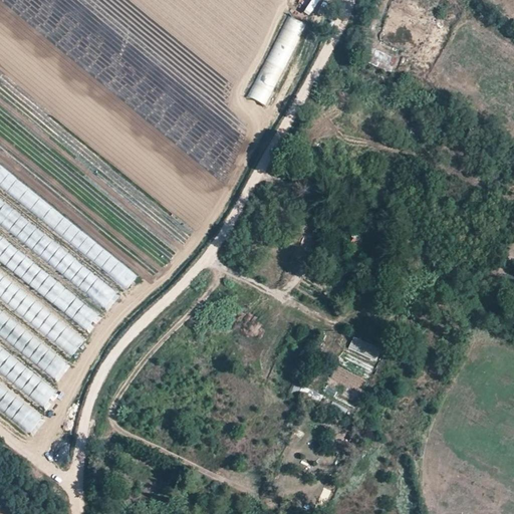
[(309,16),(318,0),(310,0),(303,12),(309,16)]
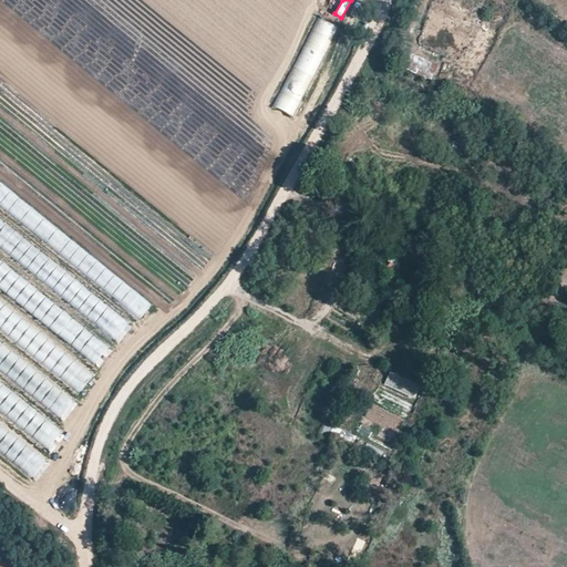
[(295,117),(337,27),(317,18),(275,109),(295,117)]
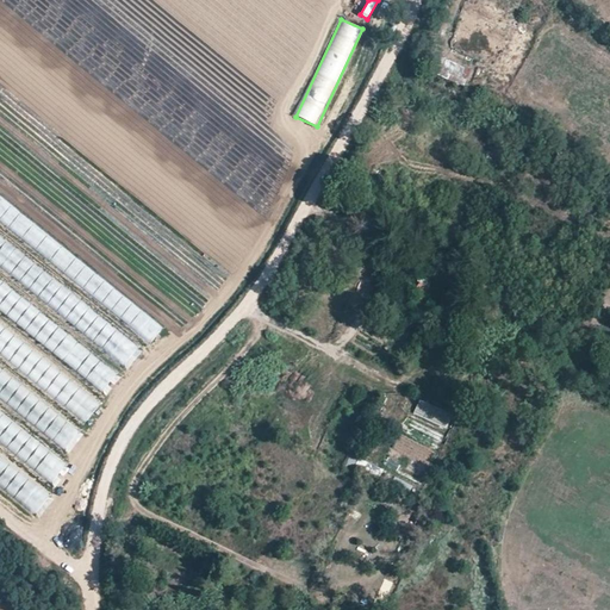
[(431,74),(465,87),(472,70),(439,57),(431,74)]
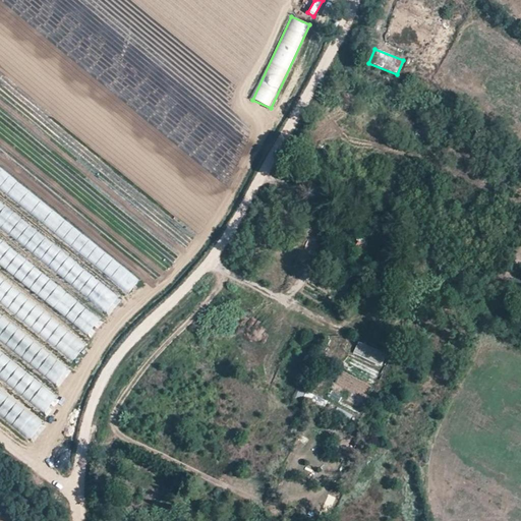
[(41,199),(0,167),(0,186),(32,212),(41,199)]
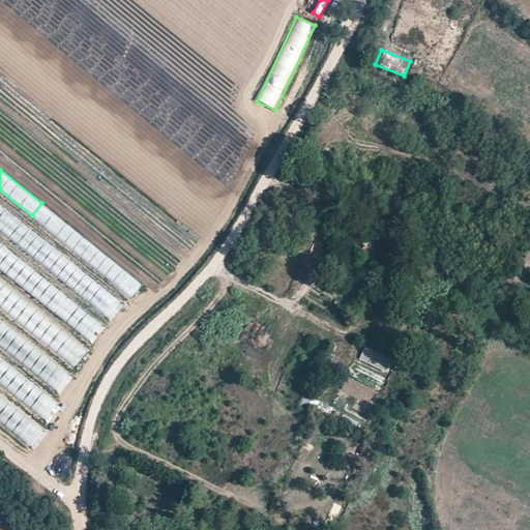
[(0,242),(0,266),(96,340),(106,327),(29,269),(31,267),(0,242)]
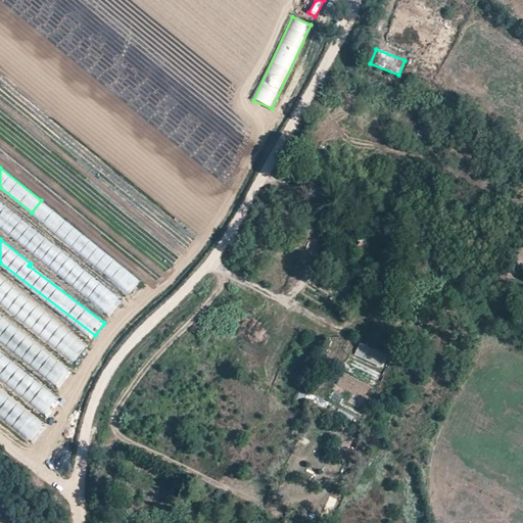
[(126,268),(113,278),(131,296),(142,286),(126,268)]
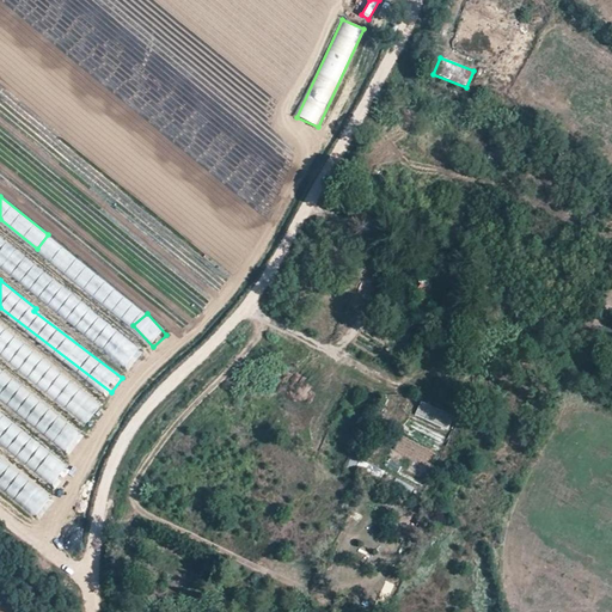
[(127,338),(111,354),(126,368),(141,354),(127,338)]
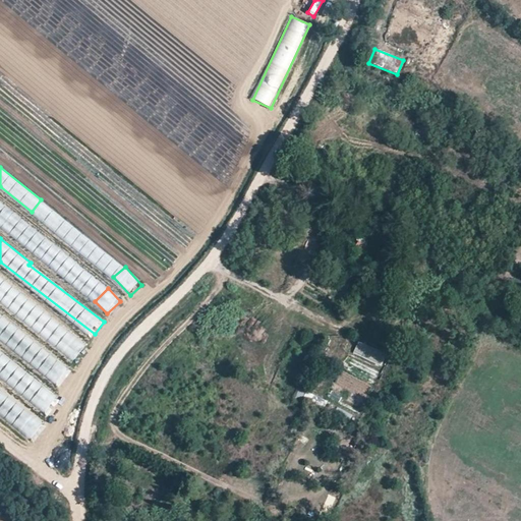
[(44,336),(56,322),(33,302),(20,316),(44,336)]
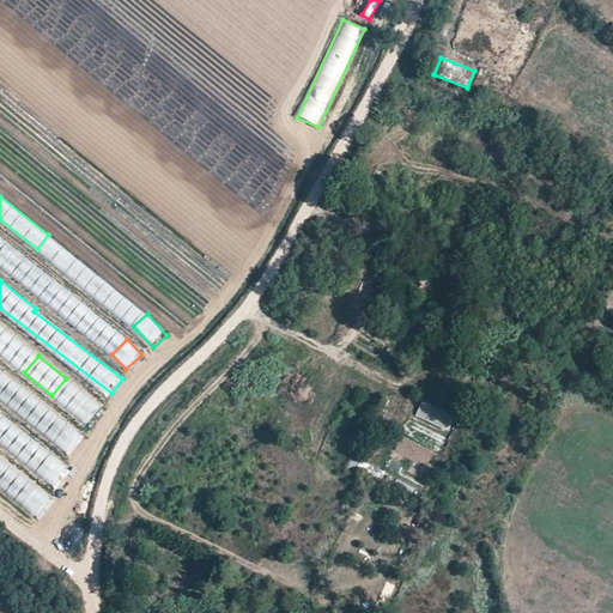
[(73,386),(60,405),(89,425),(102,406),(73,386)]
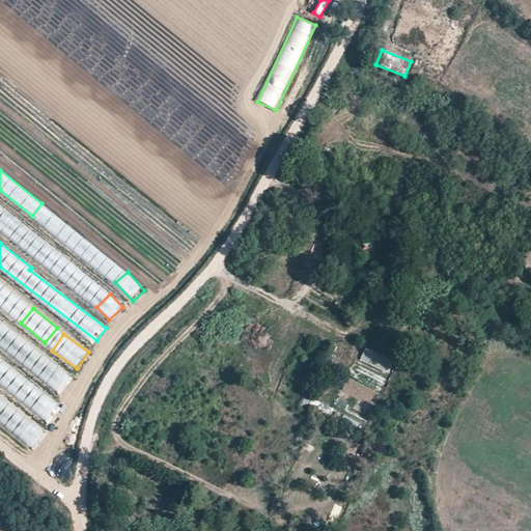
[(35,350),(27,361),(64,390),(73,379),(35,350)]
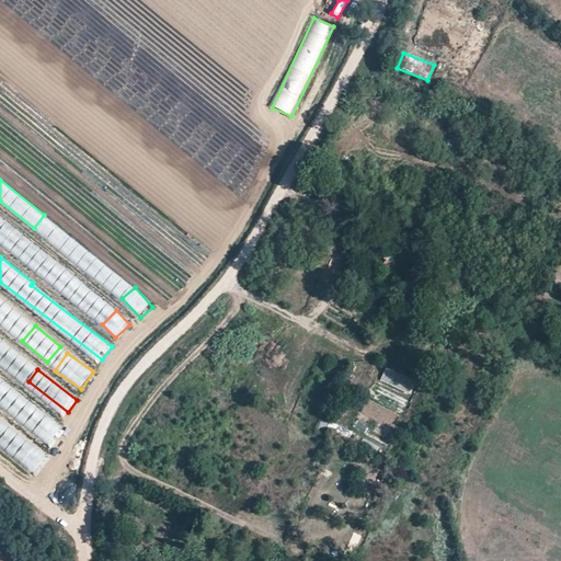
[(385,369),(380,384),(412,392),(416,378),(385,369)]
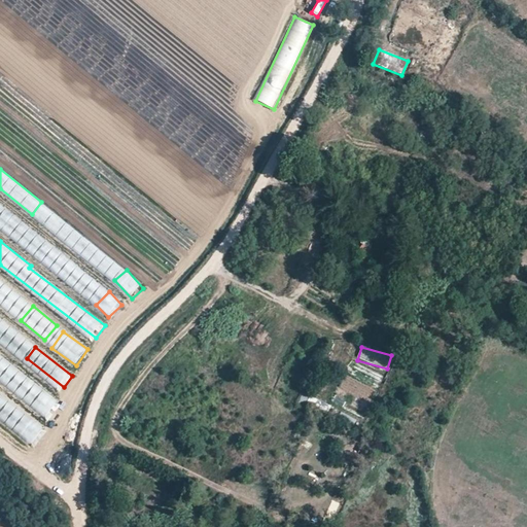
[(16,394),(51,417),(61,403),(32,384),(30,387),(24,383),(16,394)]
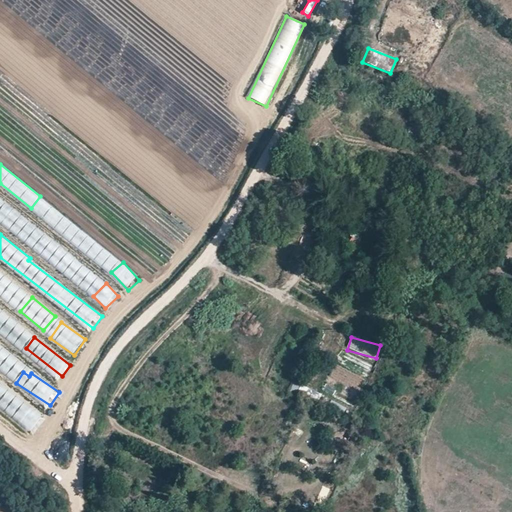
[(0,402),(0,404),(33,434),(45,421),(11,390),(0,402)]
